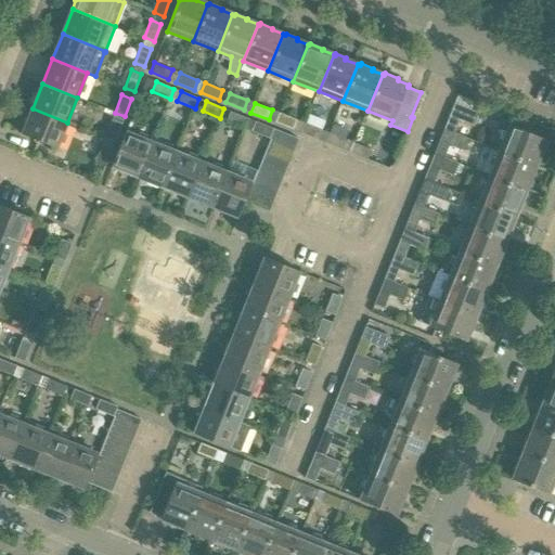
[(478,114),(454,104),(443,129),(453,133),(459,120),(474,127),(478,114)]
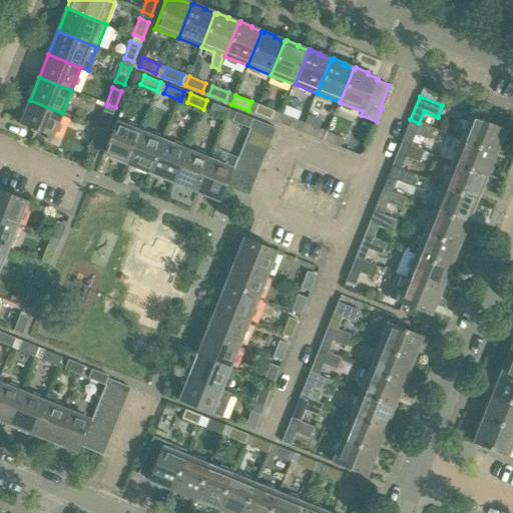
[(21,125),(52,137),(62,113),(30,100),(21,125)]
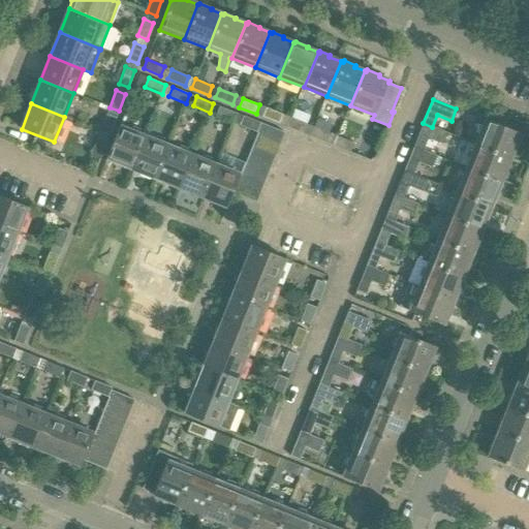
[(237,113),(220,106),(217,116),(234,122),(237,113)]
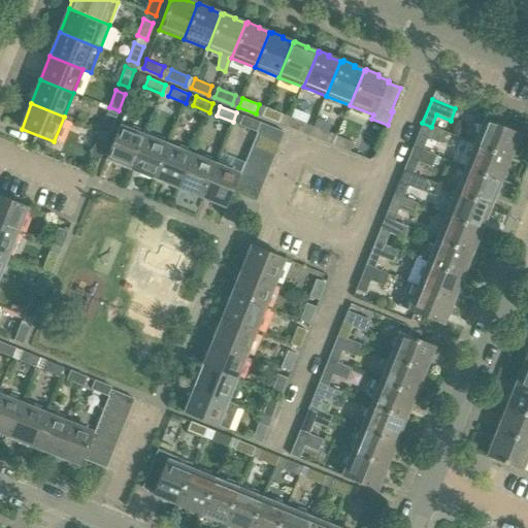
[(279,124),(284,114),(266,107),(262,117),(279,124)]
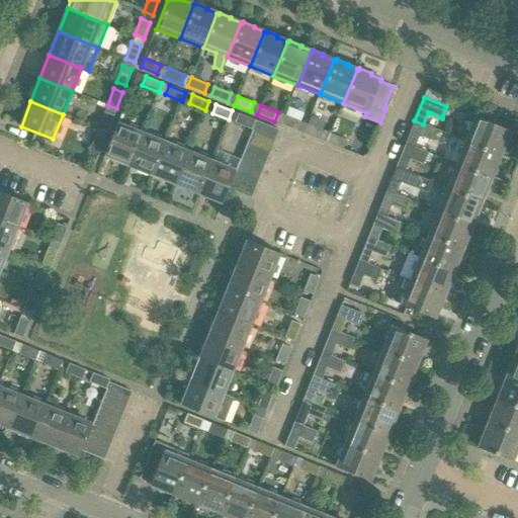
[(113,115),(104,111),(97,128),(106,132),(113,115)]
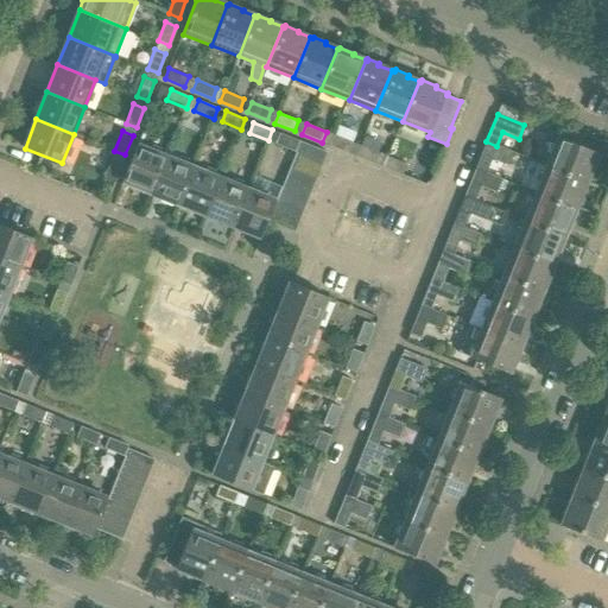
[(282,133),(277,144),(297,152),(301,141),(282,133)]
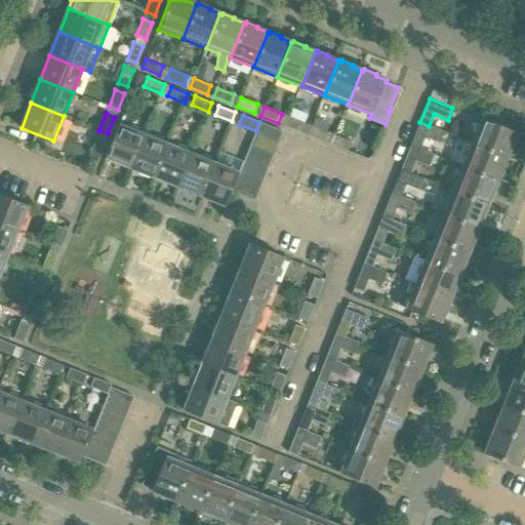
[(300,132),(305,123),(289,117),(285,126),(300,132)]
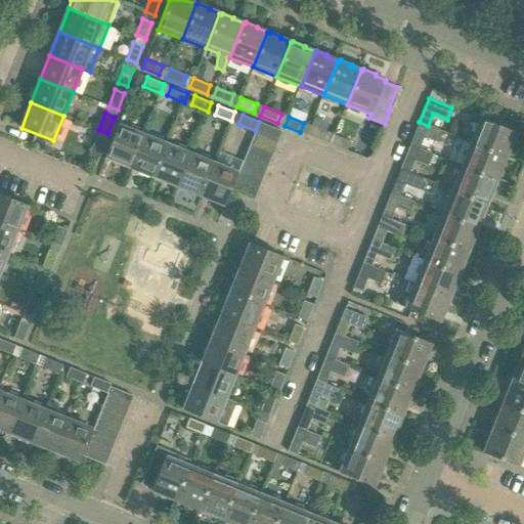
[(480,119),(471,142),(506,156),(510,145),(512,146),(517,135),(514,134),(515,132),(480,119)]
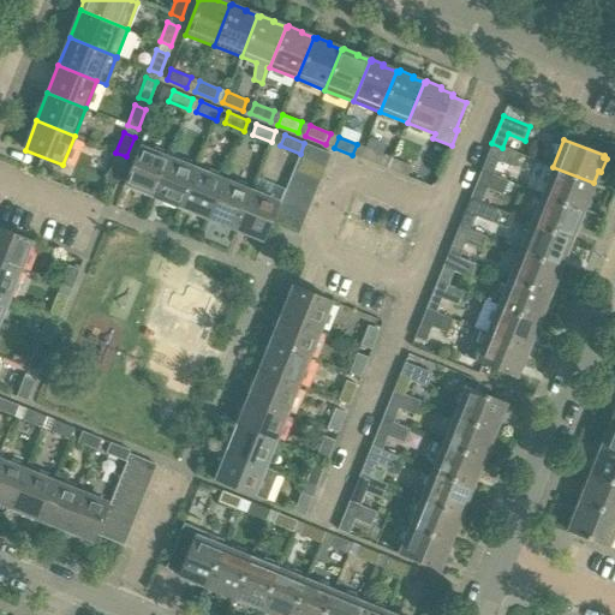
[(304,143),(300,154),(298,156),(326,168),(332,154),(304,143)]
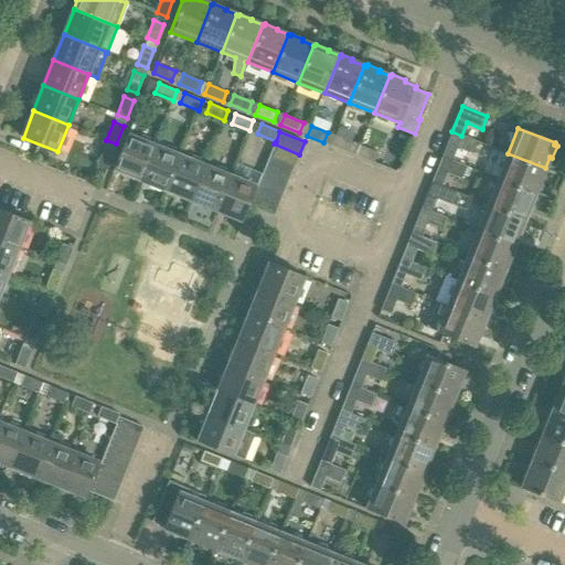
[(461,136),(451,131),(441,156),(452,160),(457,148),(471,153),(477,141),(461,136)]
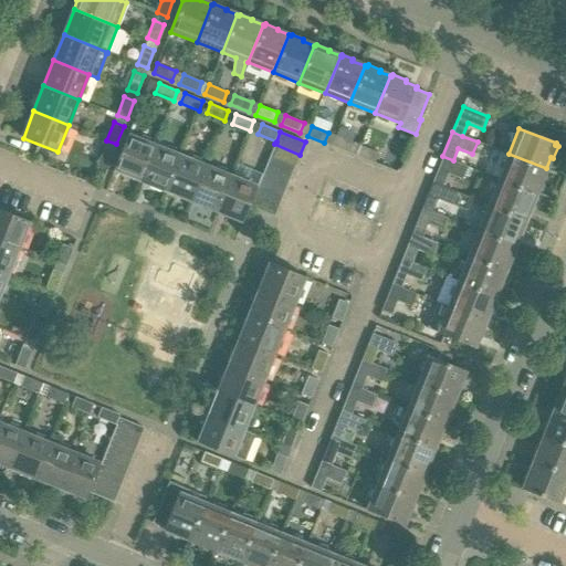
[(140,181),(155,146),(129,136),(115,171),(140,181)]
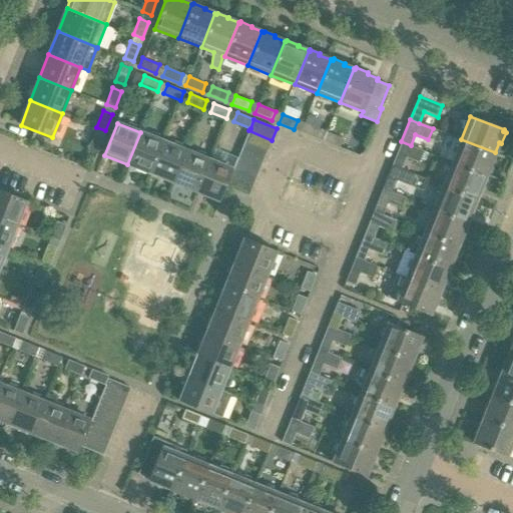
[(321,129),(305,123),(301,132),(318,138),(321,129)]
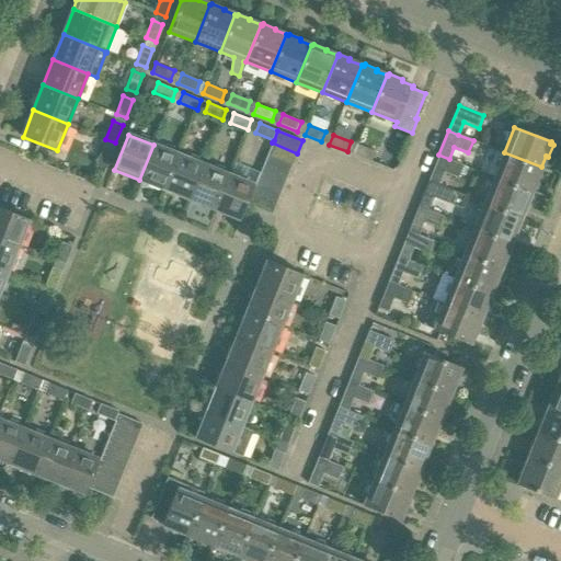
[(267,156),(292,167),(297,153),(272,142),(267,156)]
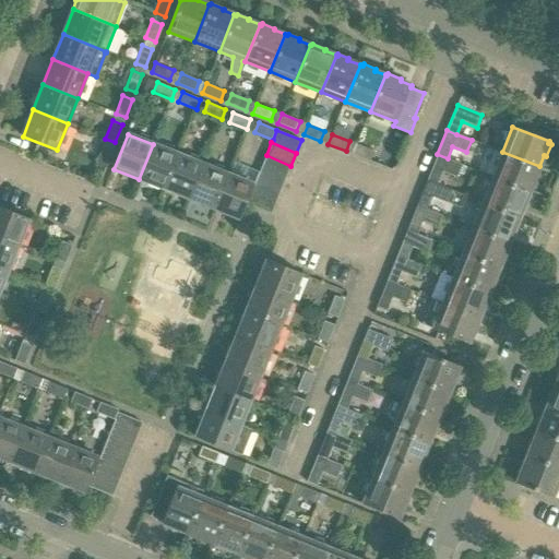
[(153,144),(139,179),(165,189),(178,154),(153,144)]
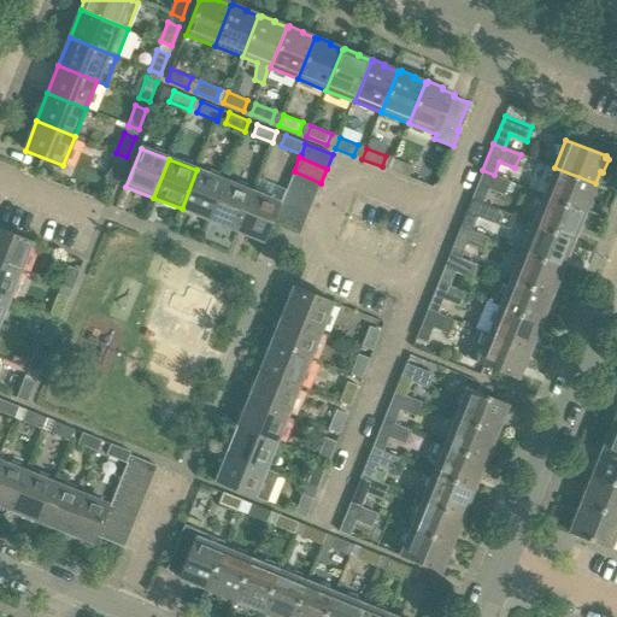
[(413,168),(394,159),(389,170),(409,177),(413,168)]
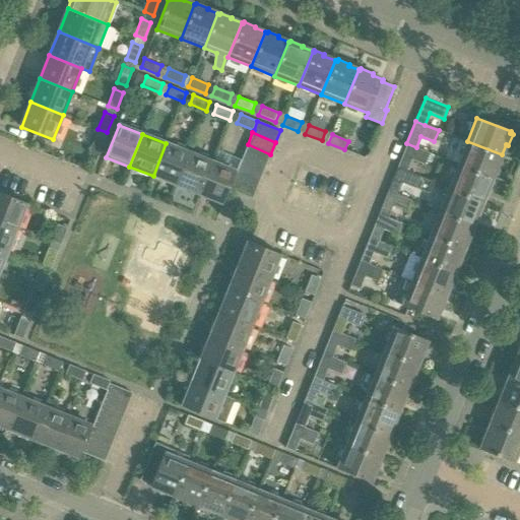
[(92,144),(88,152),(98,156),(102,147),(105,140),(95,136),(92,144)]
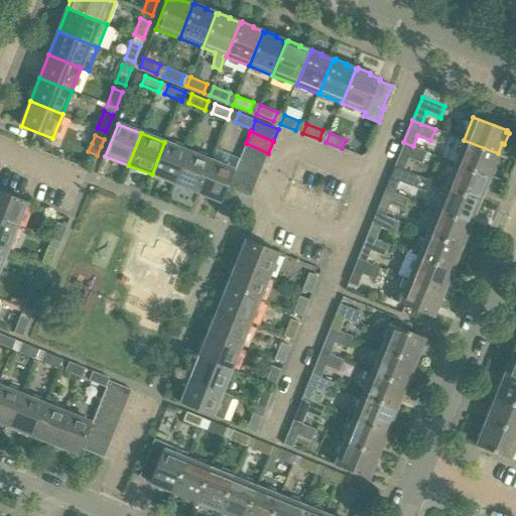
[(464,140),(455,163),(489,176),(492,167),(495,168),(499,156),(497,155),(498,153),(464,140)]
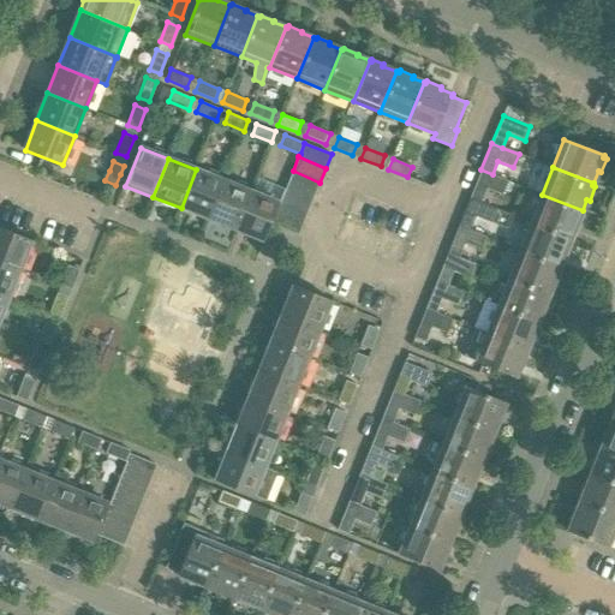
[(196,169),(181,208),(209,219),(224,181),(196,169)]
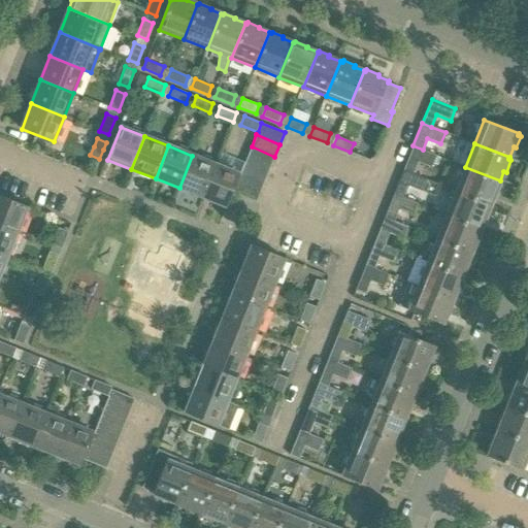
[(437,156),(423,150),(413,145),(403,170),(413,173),(418,162),(432,168),(437,156)]
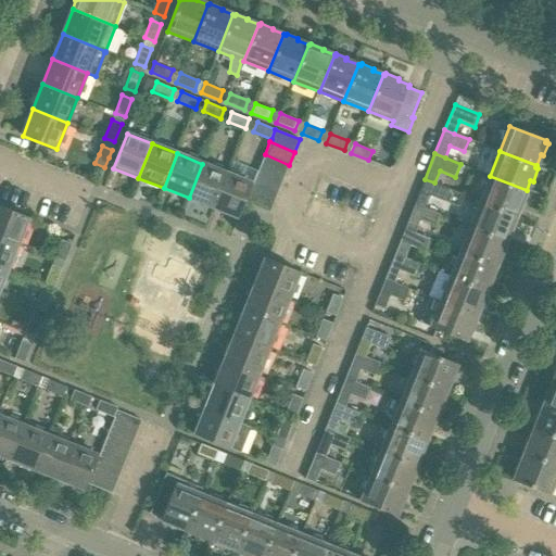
[(260,166),(285,177),(289,165),(265,154),(260,166)]
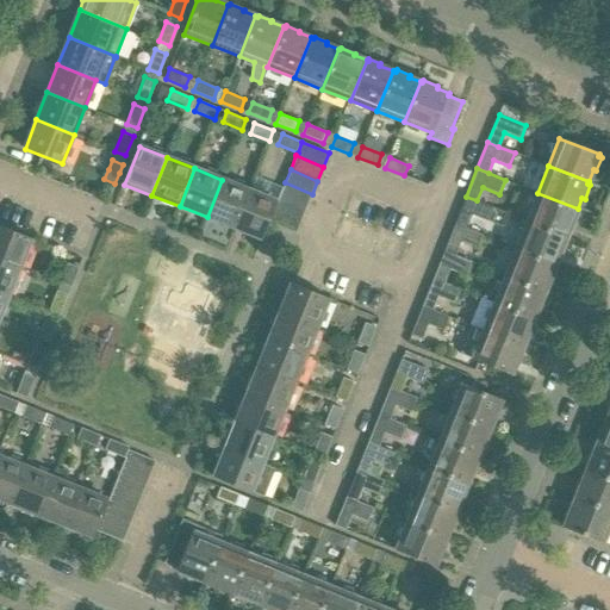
[(274,209),(278,201),(280,195),(282,188),(255,176),(249,191),(235,229),(262,240),(268,223),(274,209)]
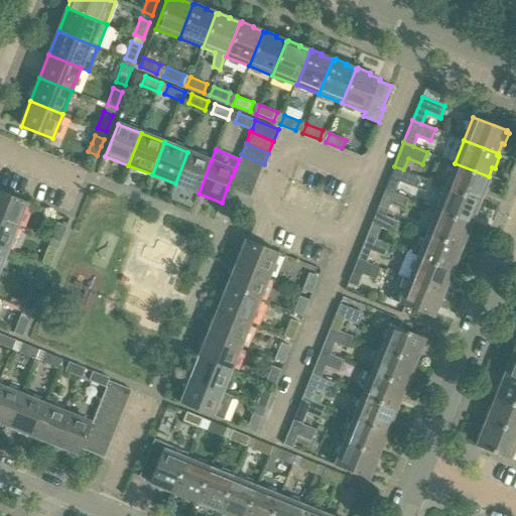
[(199,194),(211,161),(187,152),(175,183),(199,194)]
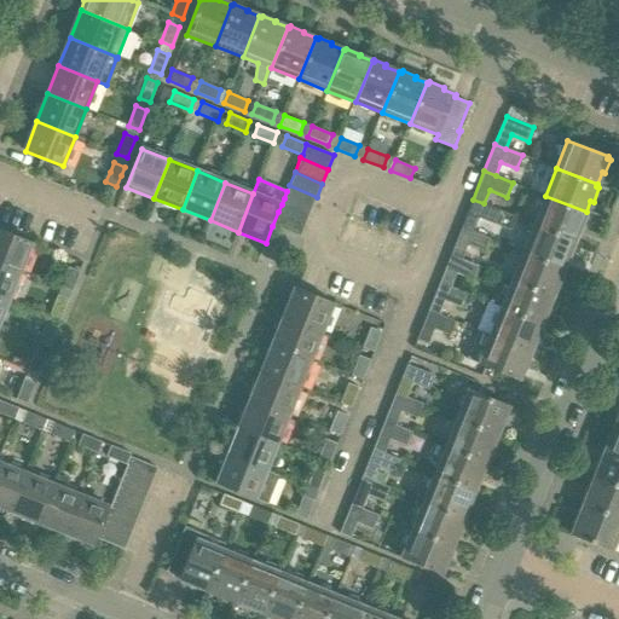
[(284,198),(312,210),(317,197),(289,185),(287,191),(284,198)]
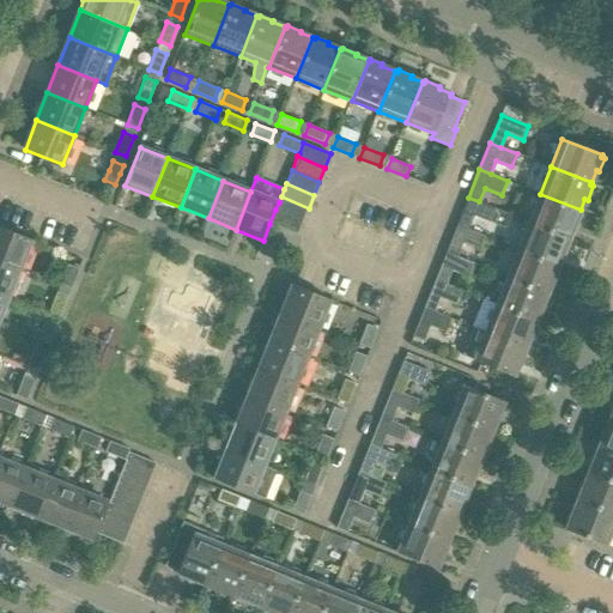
[(540,194),(529,222),(570,237),(574,226),(577,228),(582,213),(580,212),(581,210),(540,194)]
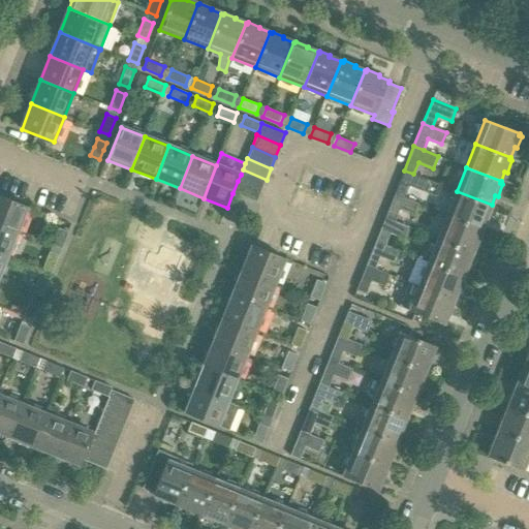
[(243,169),(241,175),(238,181),(261,190),(267,180),(243,169)]
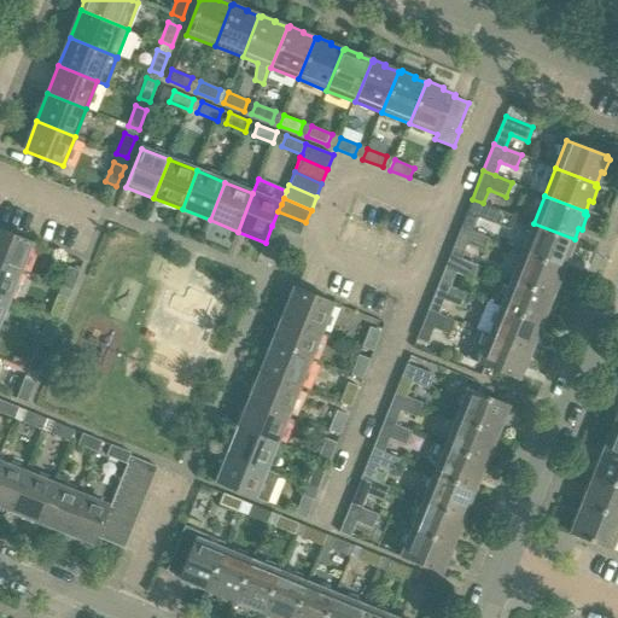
[(483,203),(472,199),(460,227),(472,232),(478,216),(495,223),(500,210),(483,203)]
